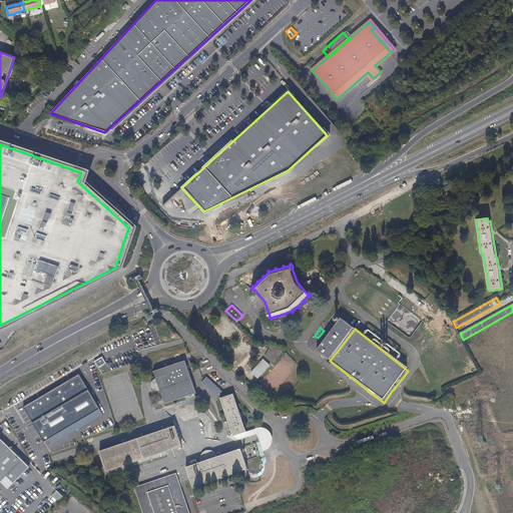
[(311,344),(316,347),(318,348),(323,342),(316,337),(311,344)]
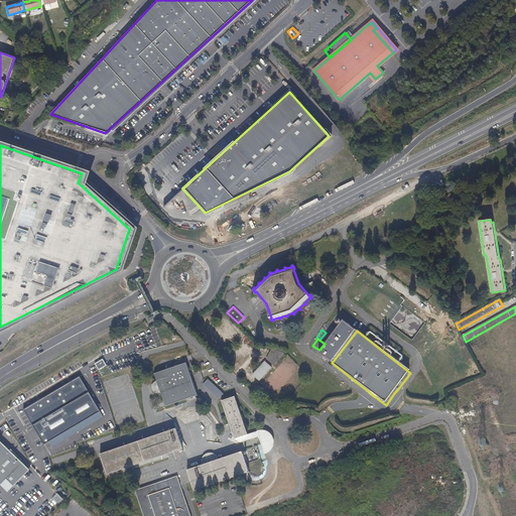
[(335,355),(336,354),(337,352),(337,351),(337,349),(336,347),(335,346),(334,345),(333,344),(331,344),(330,343),(328,344),(327,344),(325,345),(324,346),(323,348),(323,349),(323,351),(323,353),(324,354),(325,355),(326,356),(328,357),(329,357),(331,357),(332,357),(334,356),(335,355)]
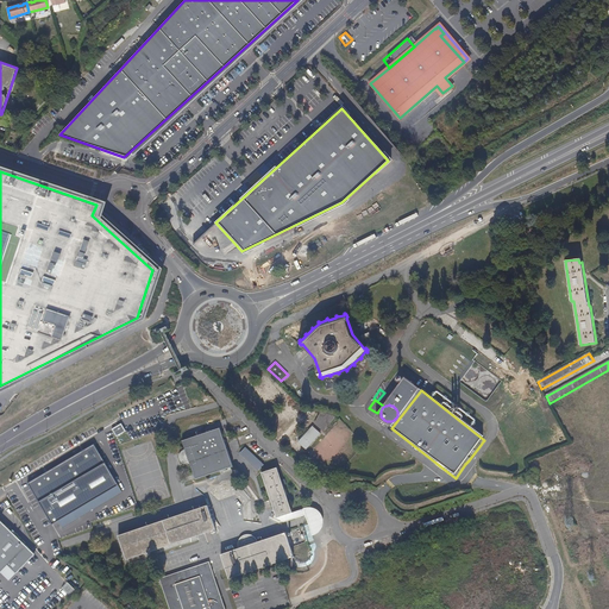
[(305,450),(320,434),(311,426),(295,441),(305,450)]
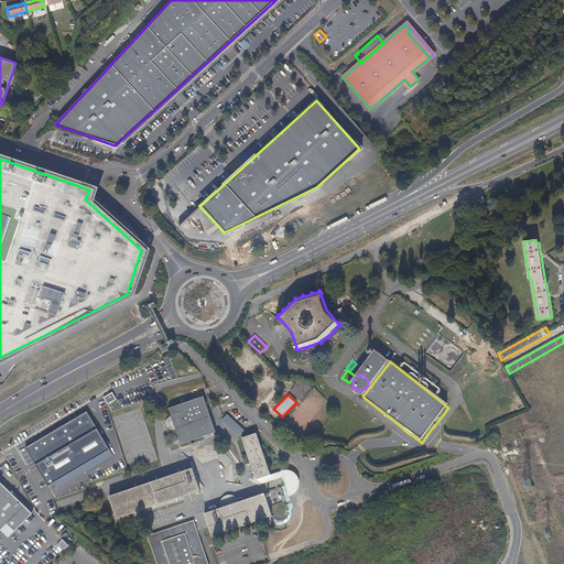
[(215,433),(202,397),(164,410),(167,416),(169,421),(171,427),(172,431),(177,446),(215,433)]
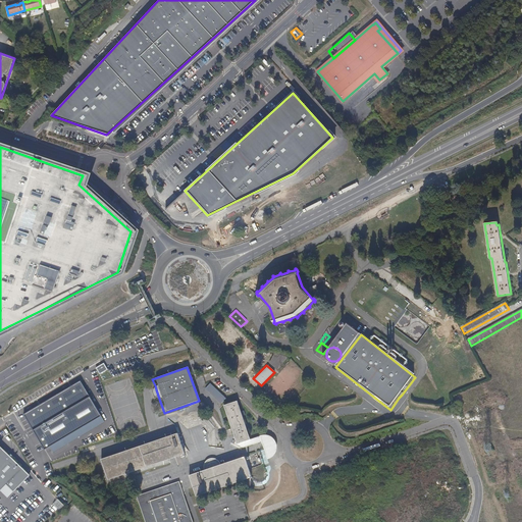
[(53,453),(104,422),(81,381),(23,415),(44,450),(50,446),(53,453)]
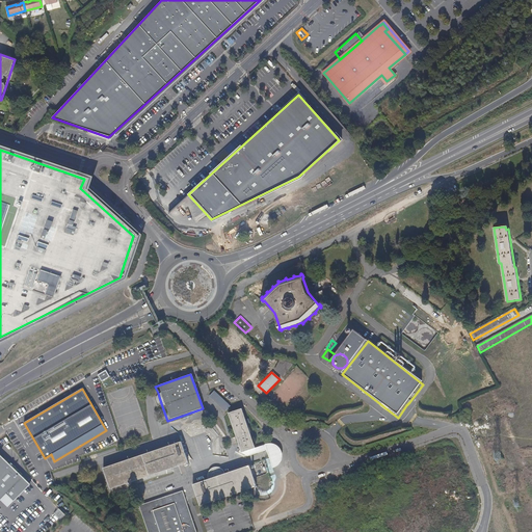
[(224,411),(231,406),(214,391),(209,396),(224,411)]
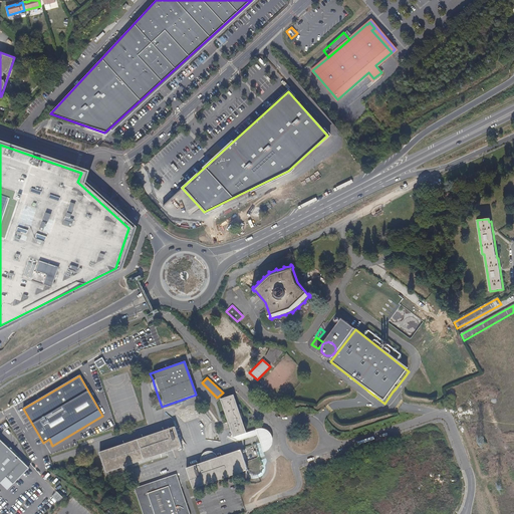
[(142,399),(141,395),(140,389),(154,383),(153,379),(136,387),(140,416),(144,414),(142,399)]
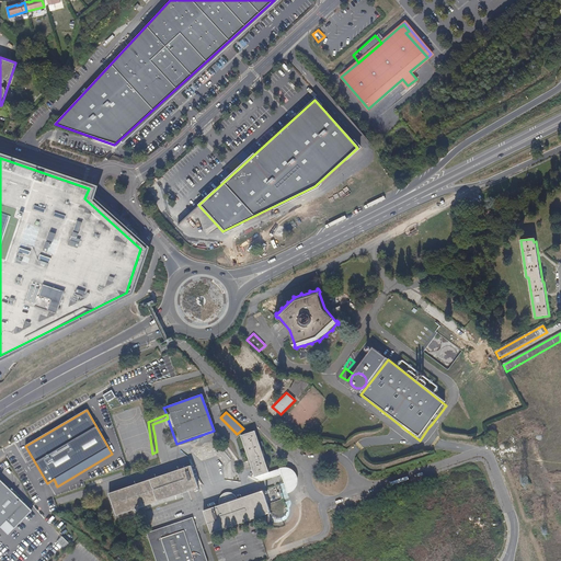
[(155,435),(171,428),(170,425),(153,431),(155,435)]
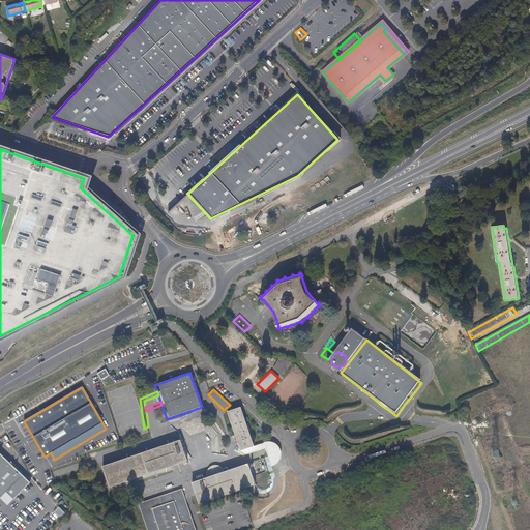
[(253,447),(239,408),(227,412),(240,451),(243,450),(245,451),(246,449),(253,447)]
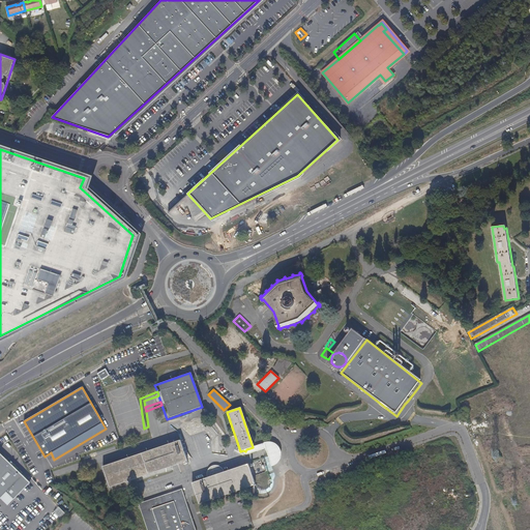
[(155,448),(148,427),(144,429),(151,449),(155,448)]
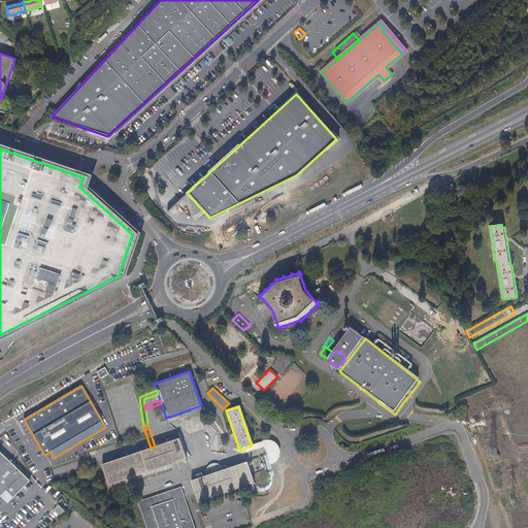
[(184,461),(176,439),(155,447),(151,448),(99,465),(106,487),(174,464),(176,463),(184,461)]
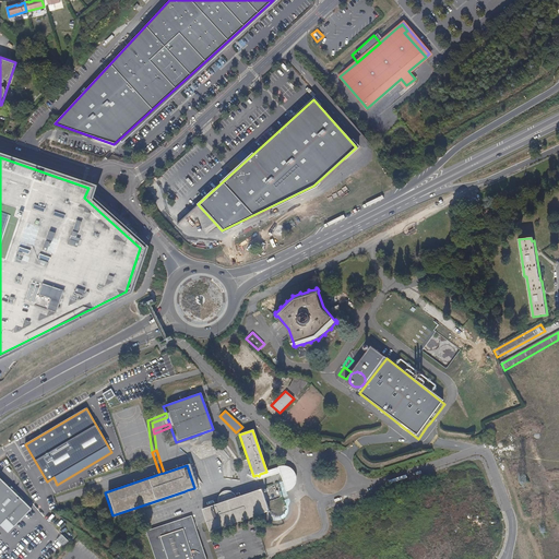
[(0,525),(1,525),(9,533),(33,508),(0,475),(0,525)]
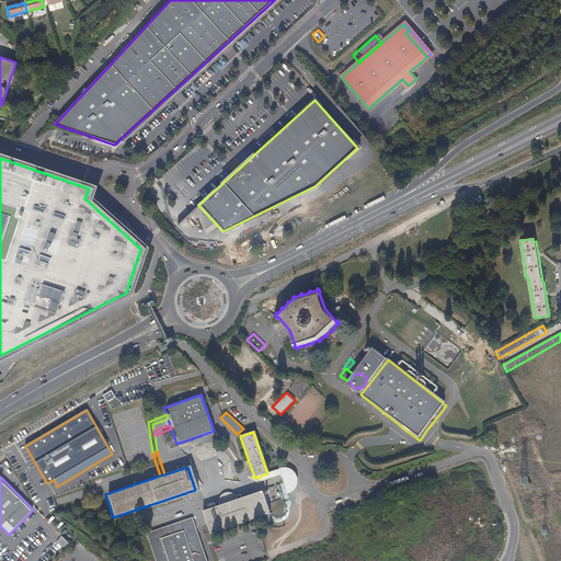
[(197,523),(187,492),(185,493),(195,523),(197,523)]
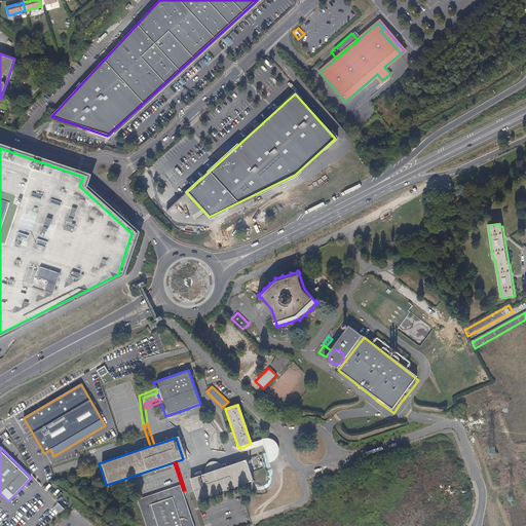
[(191,502),(252,483),(245,461),(184,481),(187,489),(188,493),(191,502)]
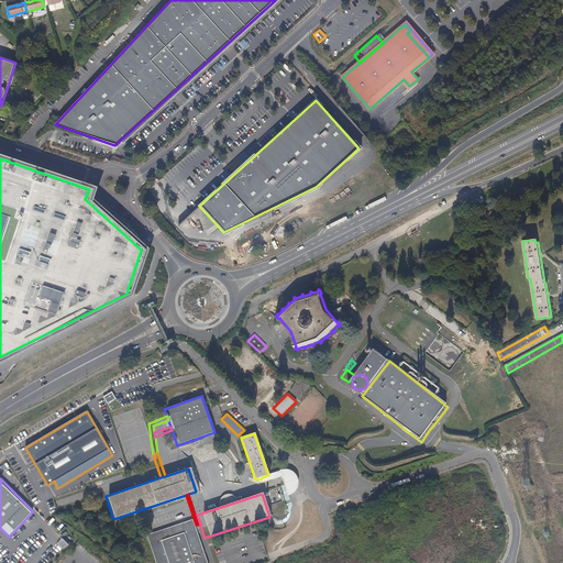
[(202,562),(189,521),(143,537),(151,562),(202,562)]
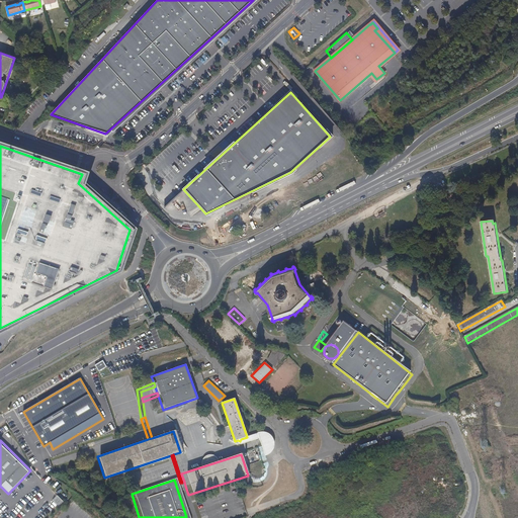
[(53,499),(59,506),(65,501),(58,495),(53,499)]
